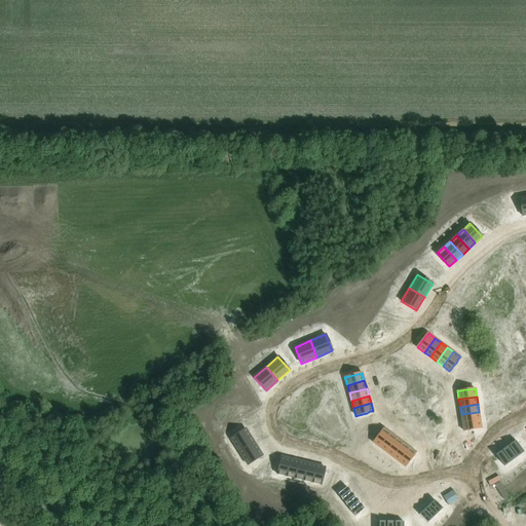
[(479,412),(461,414),(462,422),(480,419),(479,412)]
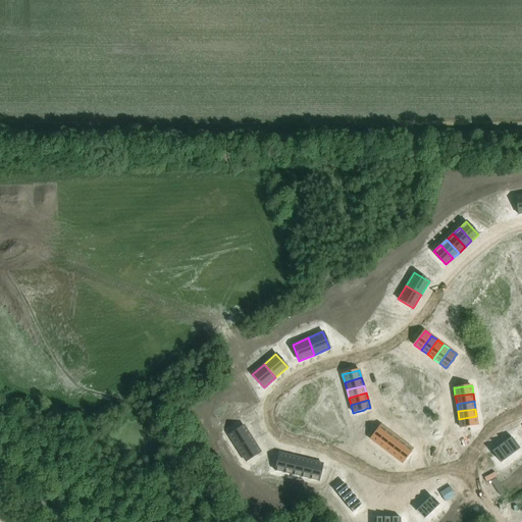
[(476,416),(459,419),(460,427),(478,424),(476,416)]
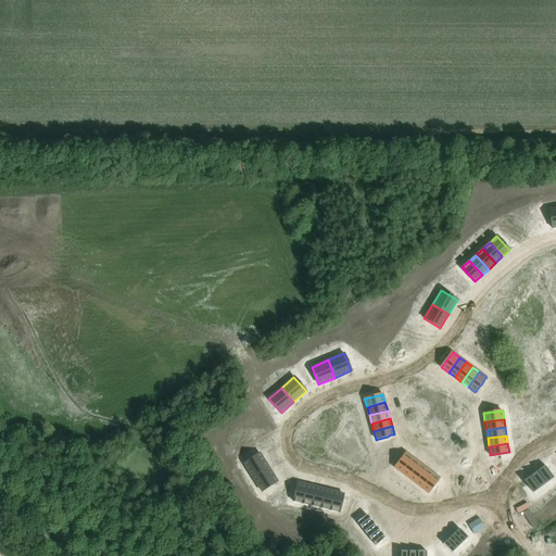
[(394,468),(401,472),(413,457),(405,452),(404,455),(402,458),(399,462),(396,465),(394,468)]
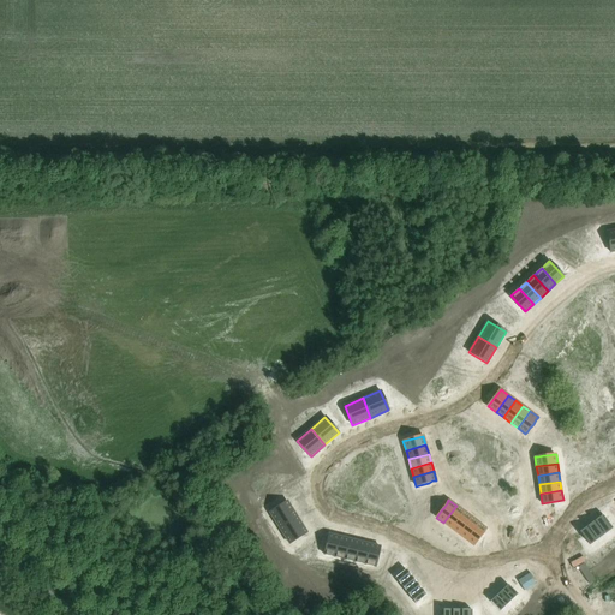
[(269,513),(279,529),(297,517),(287,501),(269,513)]
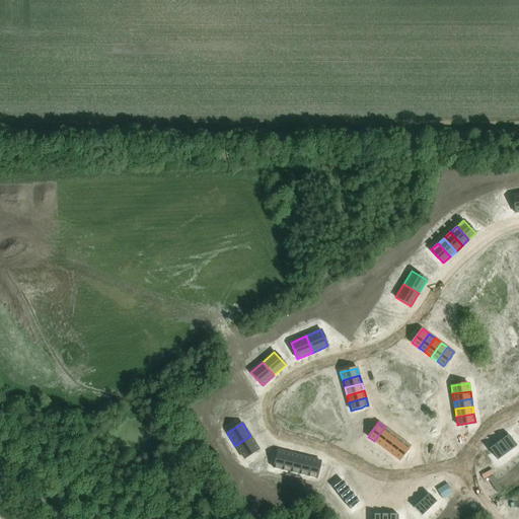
[(385,427),(374,441),(380,446),(391,432),(385,427)]
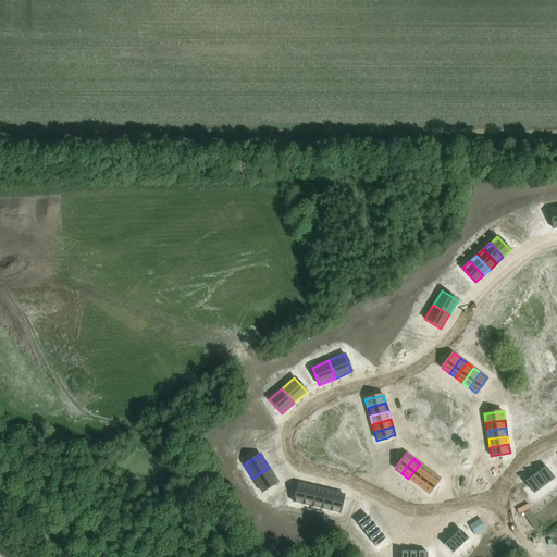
[(415,483),(426,468),(420,463),(408,479),(415,483)]
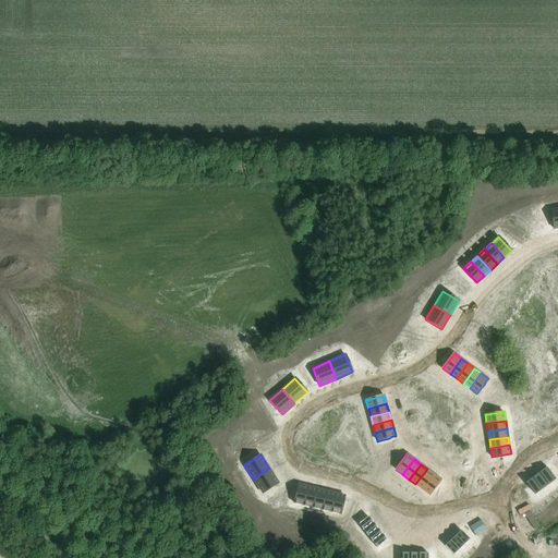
[(547,468),(540,471),(547,484),(555,481),(547,468)]
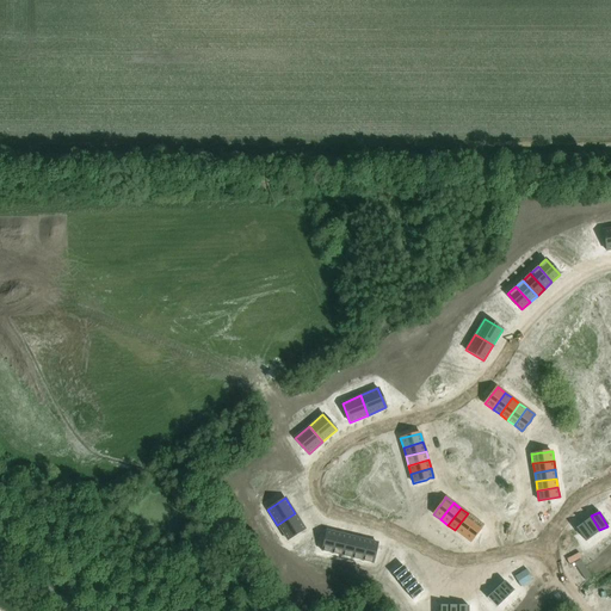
[(295,513),(277,525),(287,539),(304,529),(295,513)]
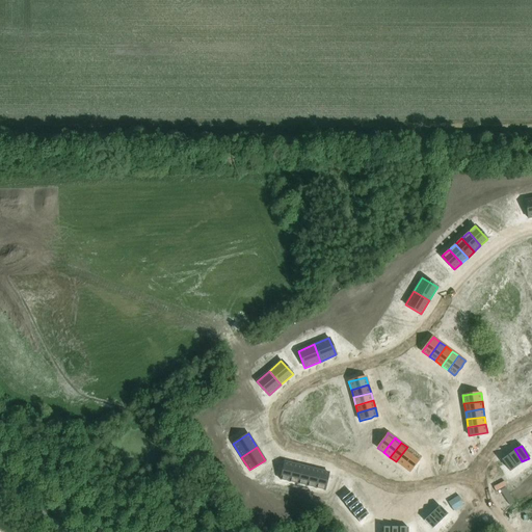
[(396,461),(402,467),(414,452),(407,447),(396,461)]
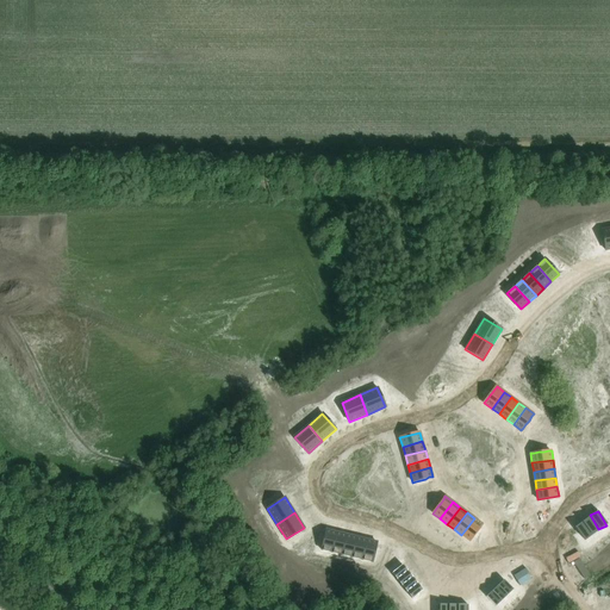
[(590,515),(582,520),(589,534),(598,529),(590,515)]
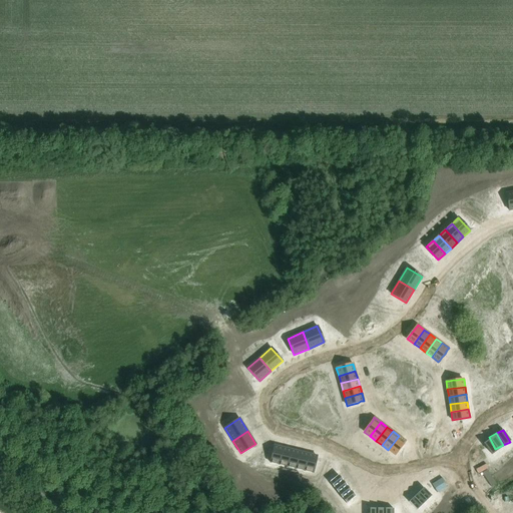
[(388,450),(395,455),(405,441),(399,436),(388,450)]
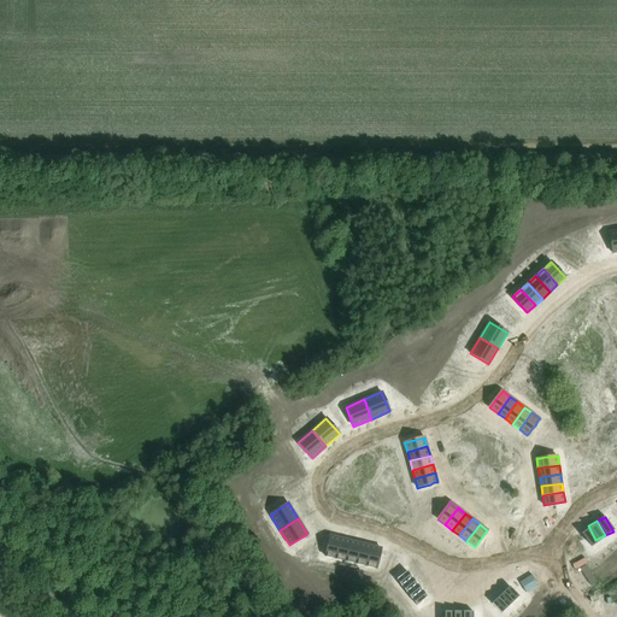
[(588,526),(580,530),(587,545),(595,540),(588,526)]
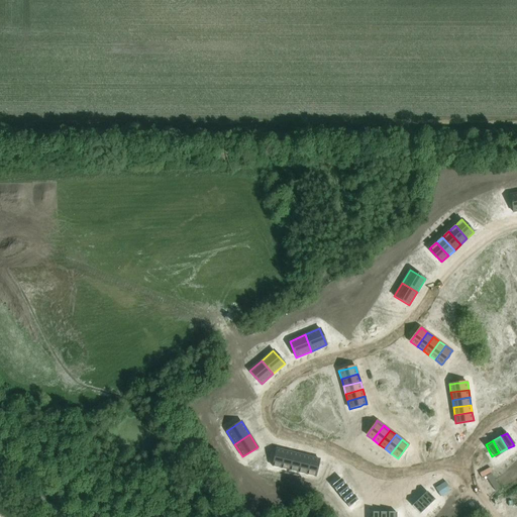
[(286,450),(277,449),(275,467),(284,468),(286,450)]
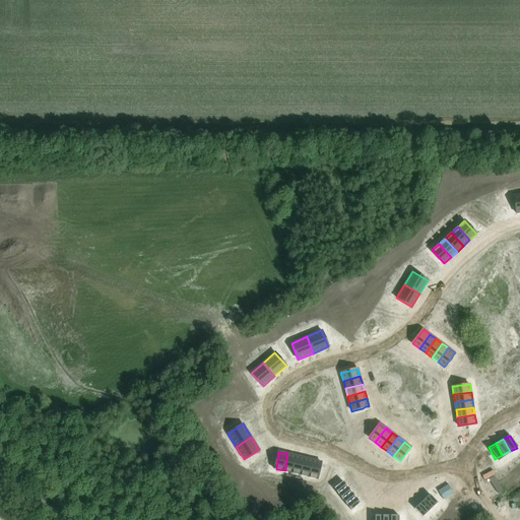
[(296,454),(287,453),(285,470),(294,471),(296,454)]
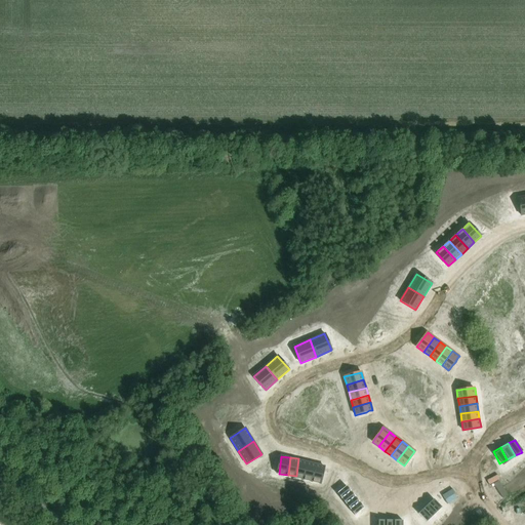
[(308,459),(298,458),(296,476),(306,477),(308,459)]
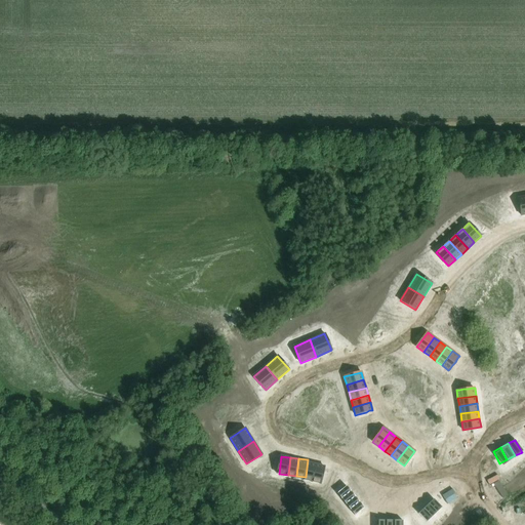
[(316,460),(308,459),(306,477),(314,478),(316,460)]
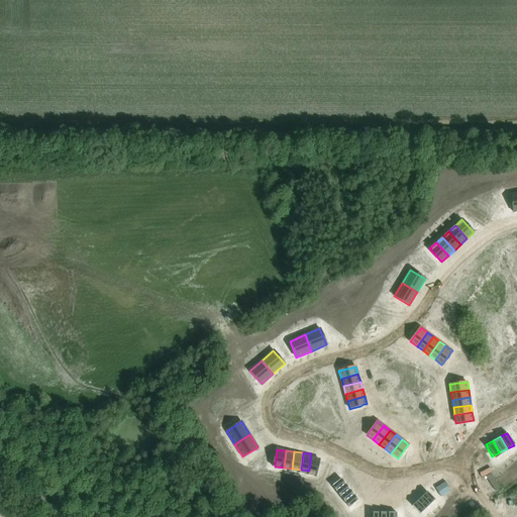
[(320,454),(311,453),(309,471),(318,472),(320,454)]
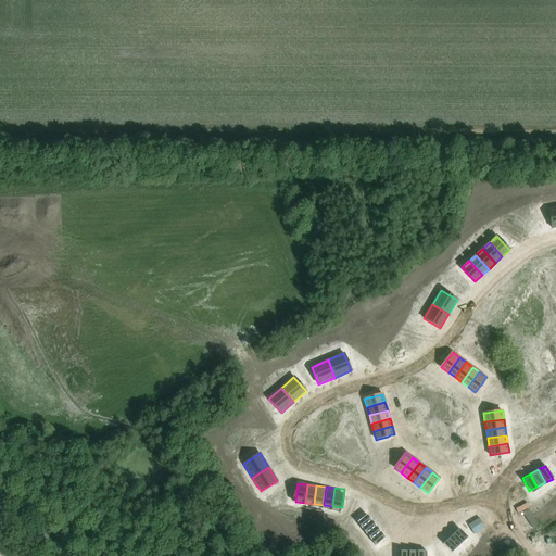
[(371,520),(366,514),(356,521),(362,528),(371,520)]
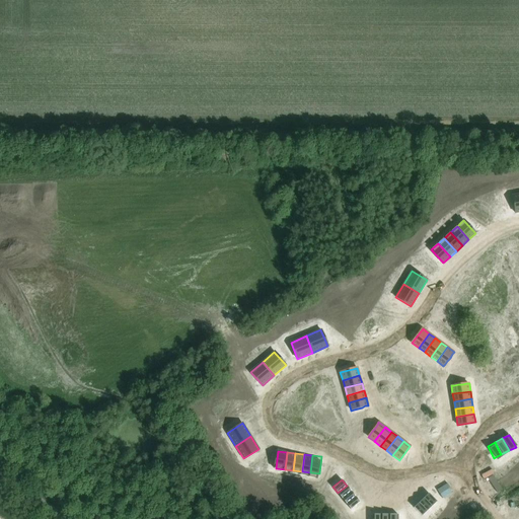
[(351,492),(347,486),(338,493),(342,499),(351,492)]
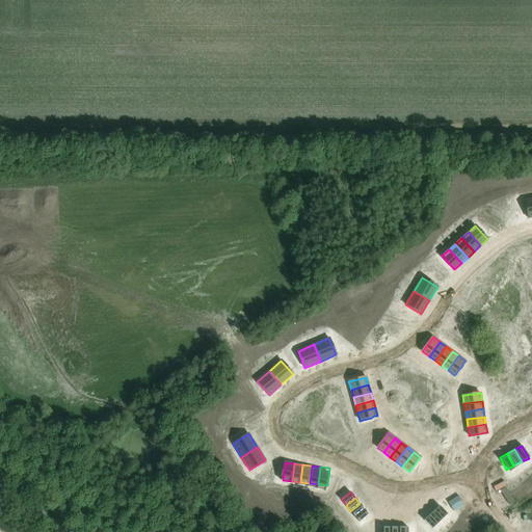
[(364,509),(360,504),(350,511),(355,516),(364,509)]
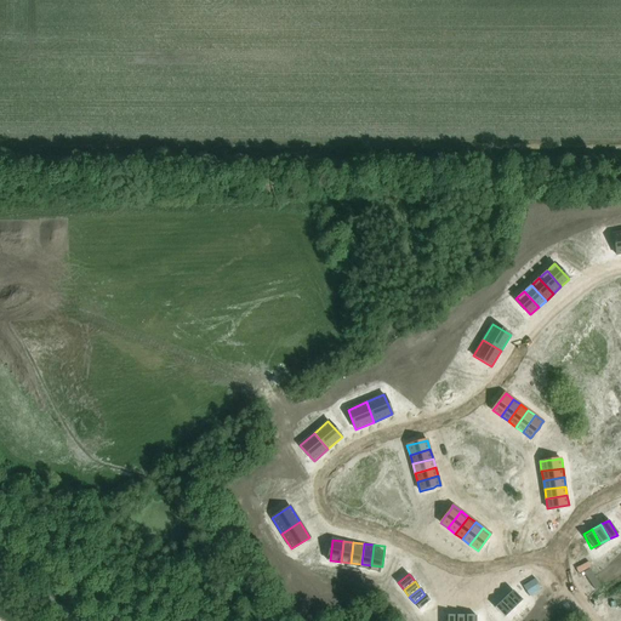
[(514,590),(507,596),(517,605),(523,599),(514,590)]
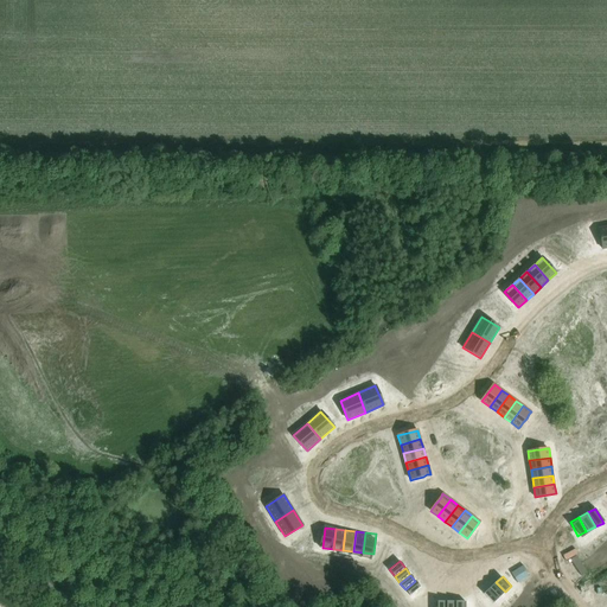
[(421,588),(415,581),(406,589),(410,596),(421,588)]
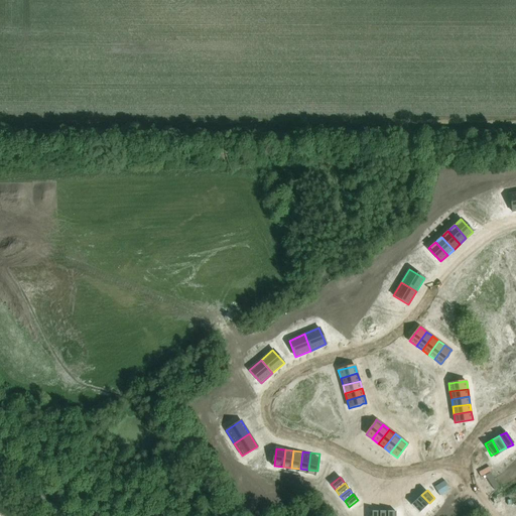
[(421,495),(416,500),(424,508),(429,503),(421,495)]
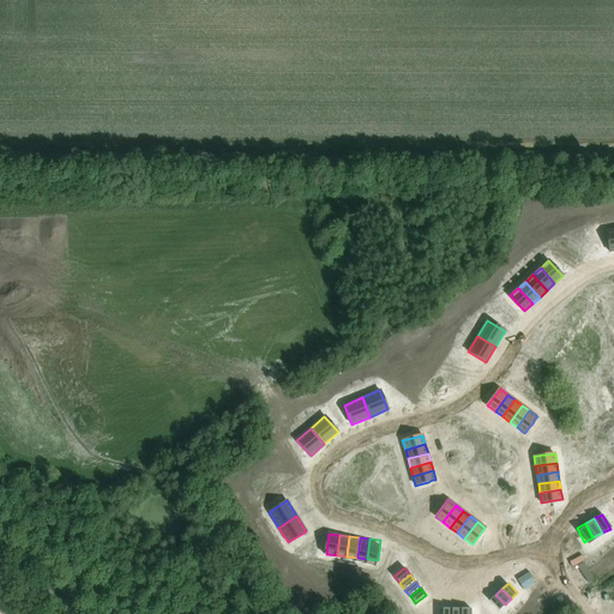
[(495,595),(489,601),(499,611),(505,605),(495,595)]
